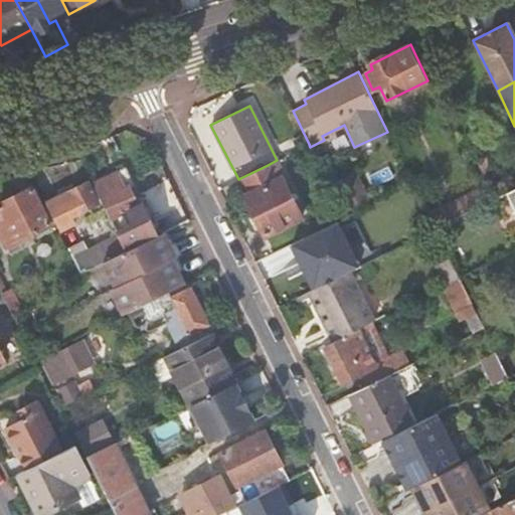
[(285,175),(277,160),(268,165),(276,180),(281,177),(285,175)]
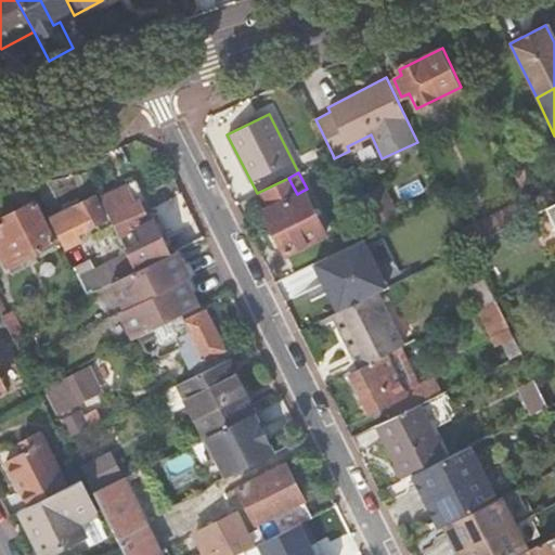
[(297,194),(288,178),(259,192),(268,208),(263,210),(285,254),(324,234),(302,191),(297,194)]
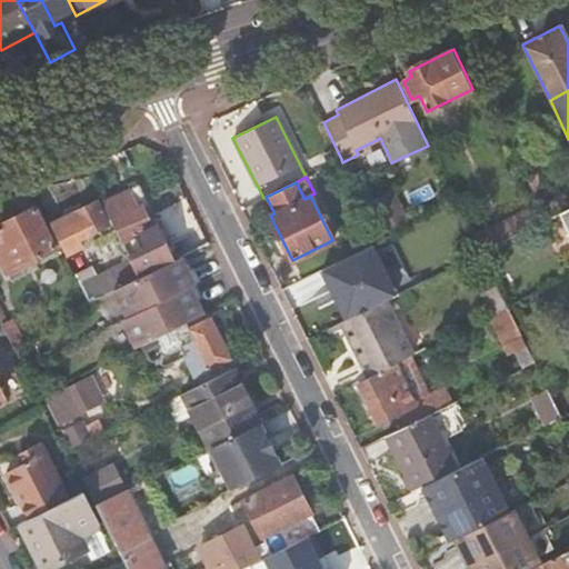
[(128,256),(139,278),(152,271),(140,245),(132,249),(127,239),(152,226),(142,206),(147,205),(138,186),(102,202),(128,256)]
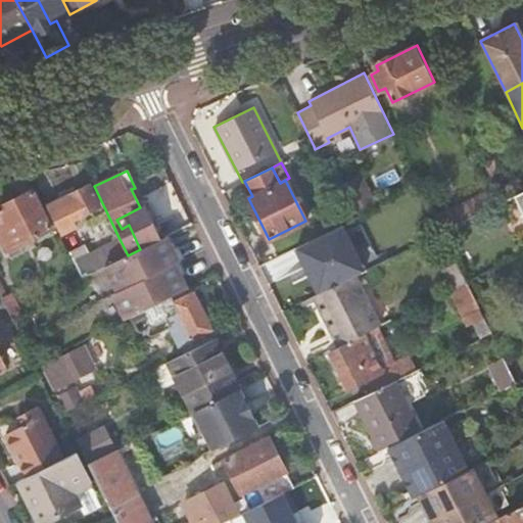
[(361,175),(340,186),(353,212),(375,201),(361,175)]
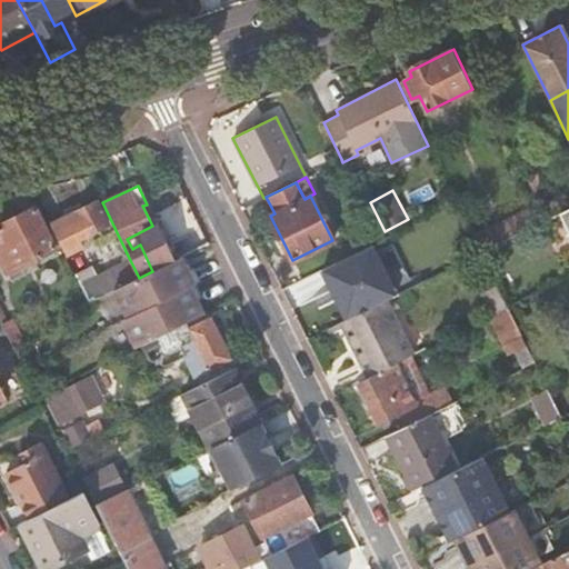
[(66,218),(52,225),(68,255),(82,248),(78,239),(107,225),(97,202),(75,213),(72,208),(62,212),(66,218)]
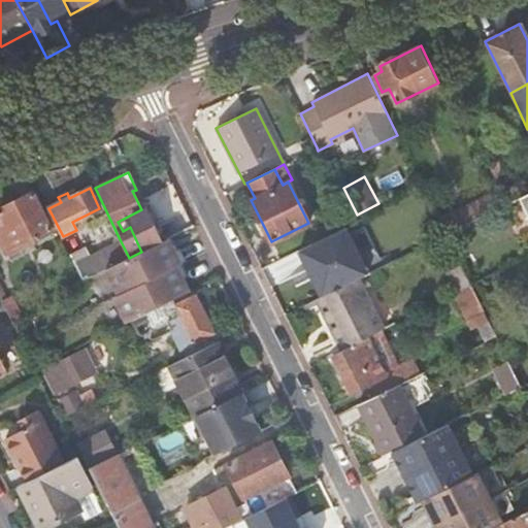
[(32,192),(0,207),(0,218),(5,228),(0,230),(0,239),(6,253),(52,230),(32,192)]
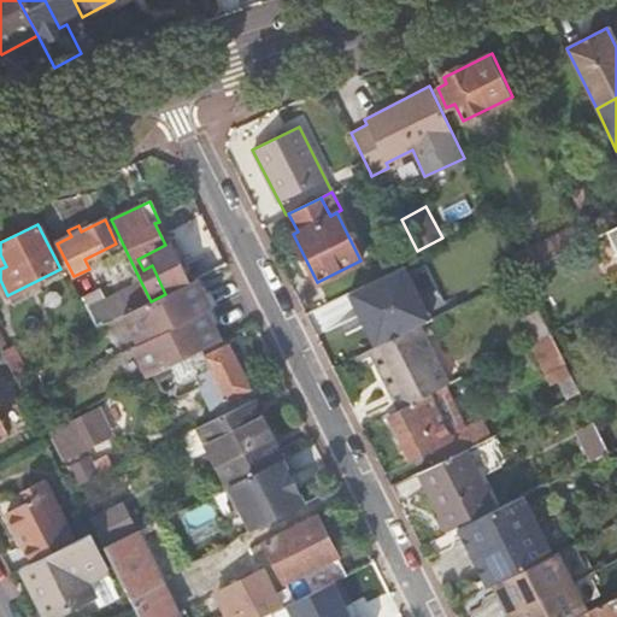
[(616,224),(607,229),(610,235),(598,241),(616,281),(616,224)]
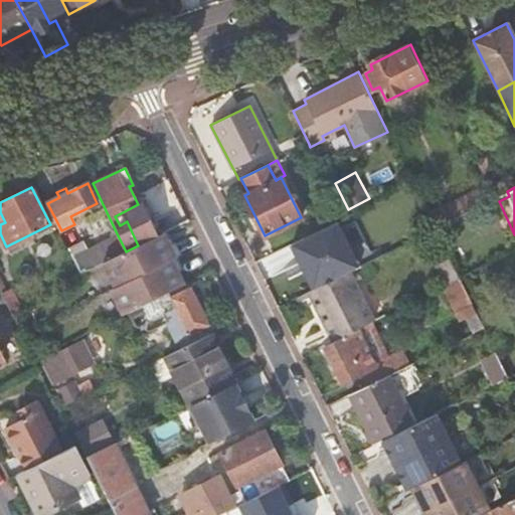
[(336,217),(291,240),(313,285),(359,263),(336,217)]
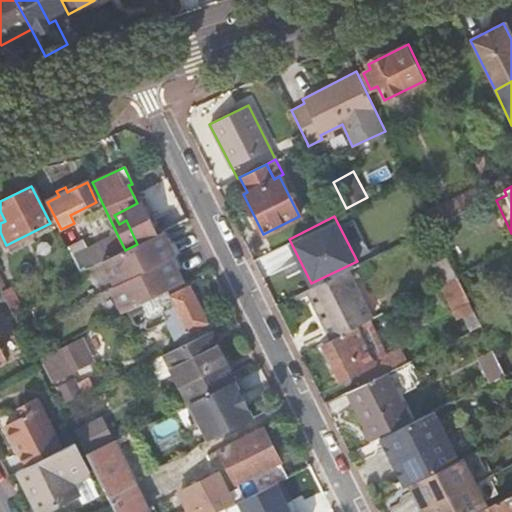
[(83,239),(68,246),(80,272),(103,261),(125,250),(115,230),(111,232),(113,237),(87,249),(83,239)]
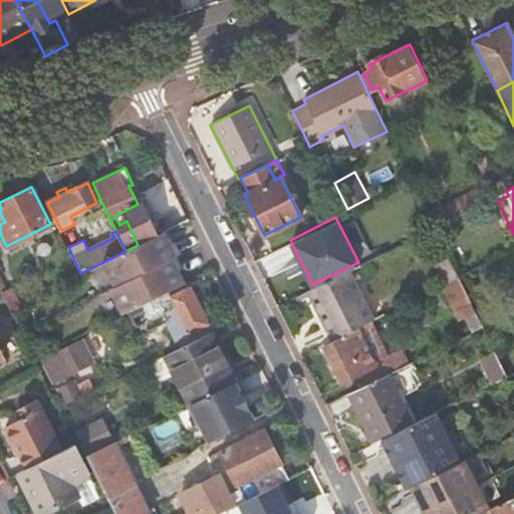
[(166,231),(103,262),(115,286),(173,258),(178,256),(171,243),(166,231)]
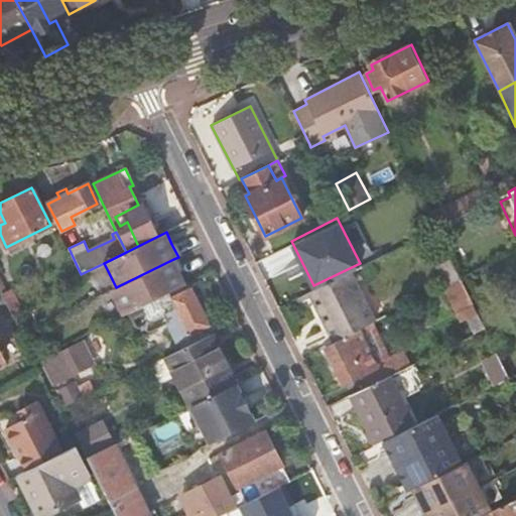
[(176,242),(171,244),(178,257),(182,254),(176,242)]
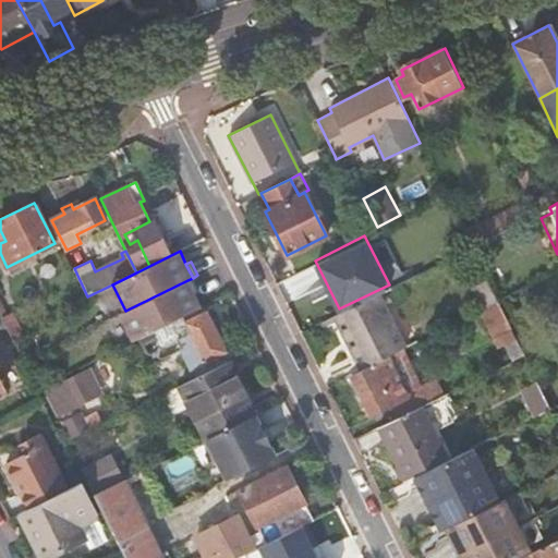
[(193,278),(187,280),(194,293),(199,291),(193,278)]
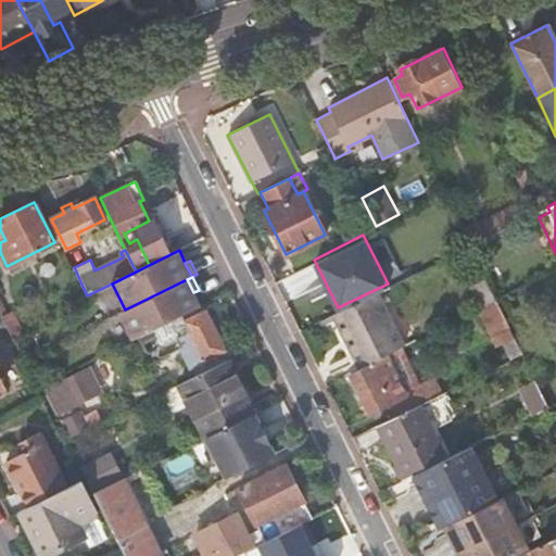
[(119,313),(133,339),(140,336),(182,314),(200,305),(193,292),(187,279),(125,310),(119,313)]
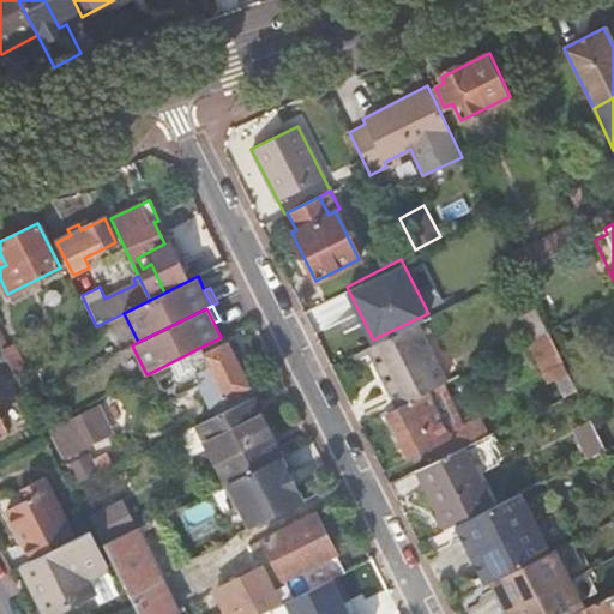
[(374,344),(368,348),(397,407),(426,392),(446,381),(416,323),(415,324),(374,344)]
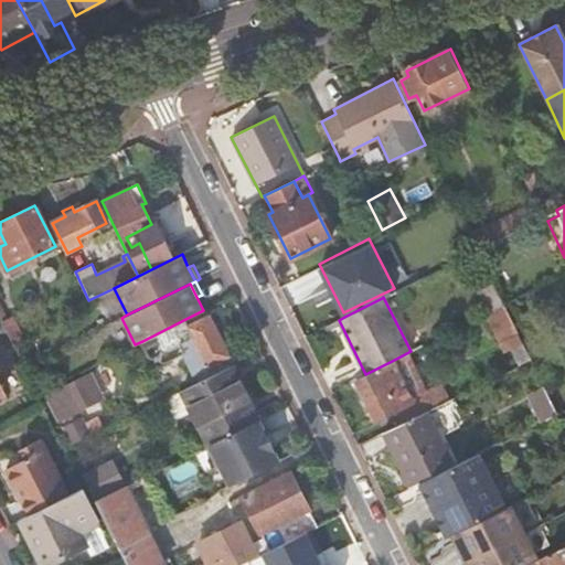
[(230,354),(210,315),(189,324),(185,319),(142,341),(150,356),(164,360),(184,351),(194,372),(230,354)]
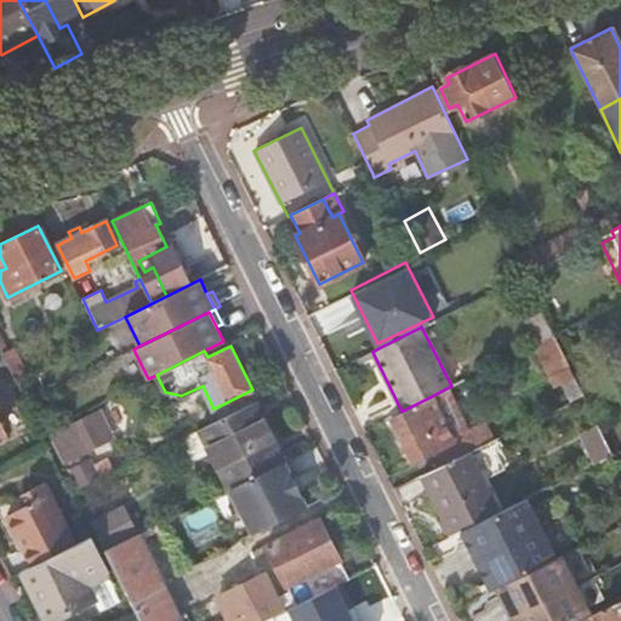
[(402,411),(391,417),(414,462),(446,445),(439,431),(428,436),(422,423),(439,415),(431,397),(402,411)]
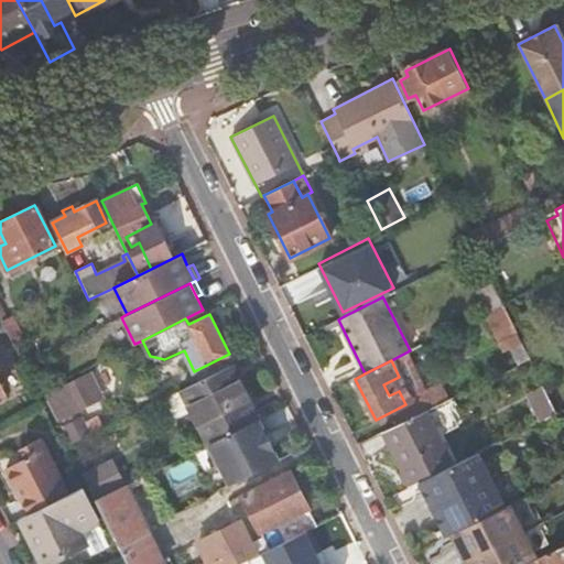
[(259,418),(232,364),(182,388),(209,443),(259,418)]
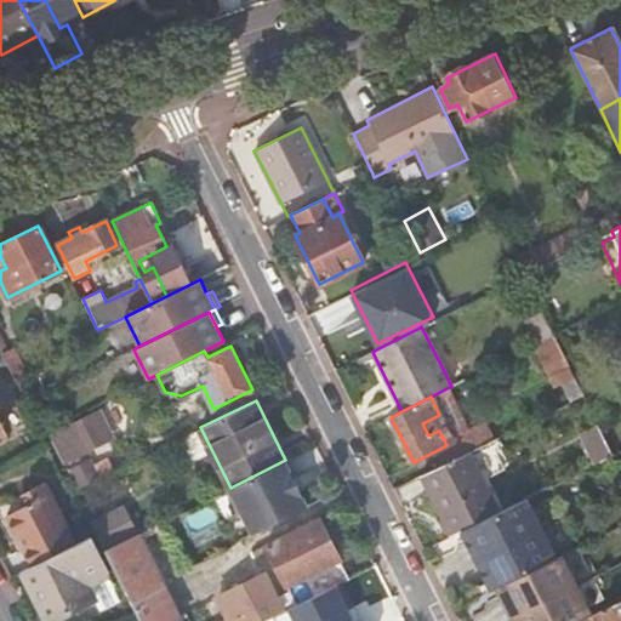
[(98,412),(90,416),(103,444),(112,440),(98,412)]
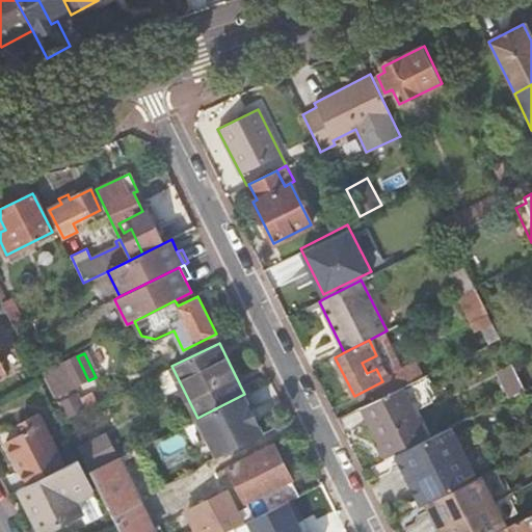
[(77,356),(44,373),(55,396),(88,380),(77,356)]
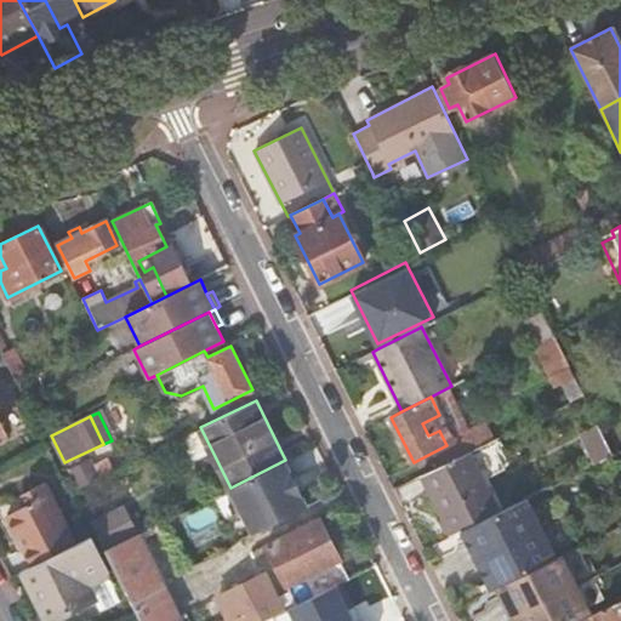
[(468,453),(493,440),(483,421),(453,438),(461,455),(468,453)]
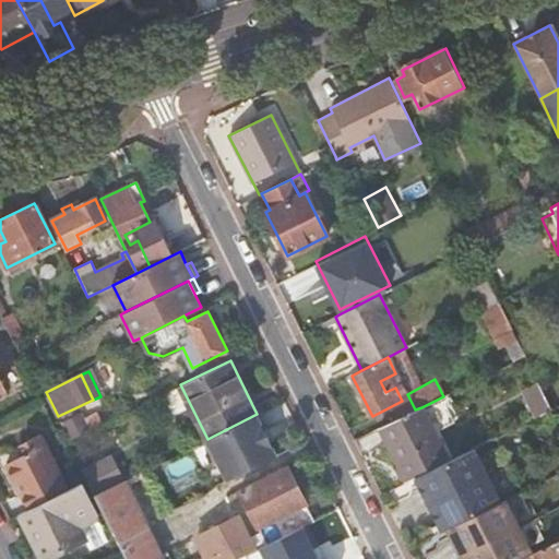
[(415,409),(380,427),(406,482),(415,478),(448,461),(421,407),(415,409)]
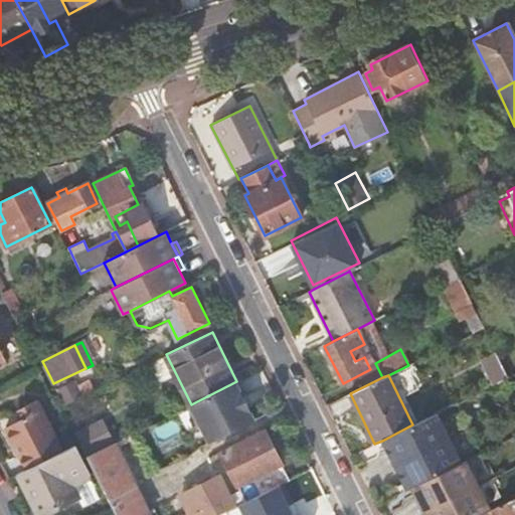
[(59,384),(65,401),(82,396),(75,378),(59,384)]
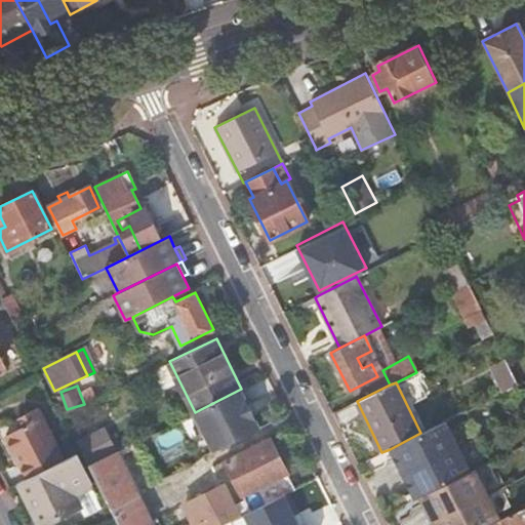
[(259,428),(241,389),(195,412),(214,451),(259,428)]
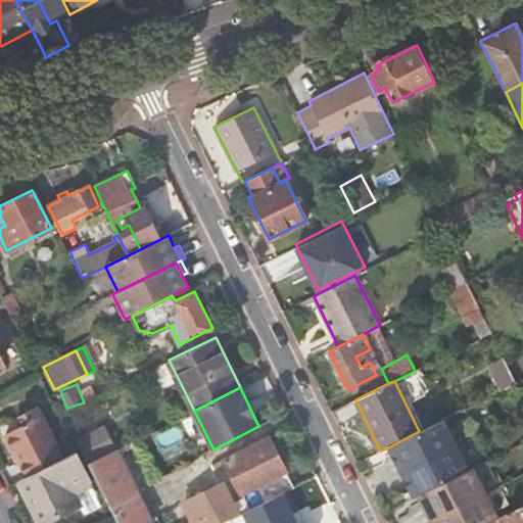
[(0,436),(0,439),(21,480),(57,462),(31,409),(12,417),(16,427),(0,436)]
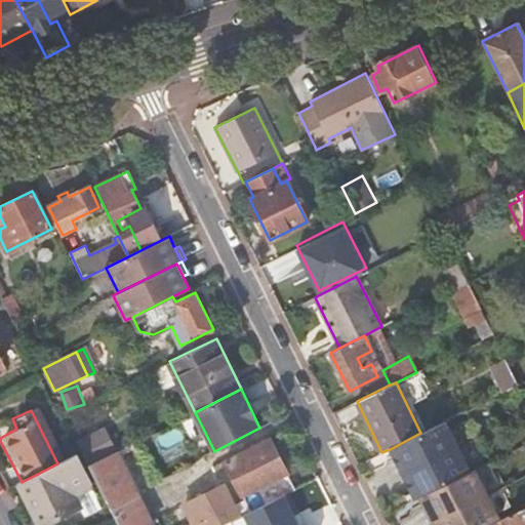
[(470,473),(444,421),(420,433),(390,449),(393,456),(398,454),(415,490),(411,492),(414,499),(419,497),(422,505),(427,502),(437,524),(488,524),(498,520),(474,470),(470,473)]
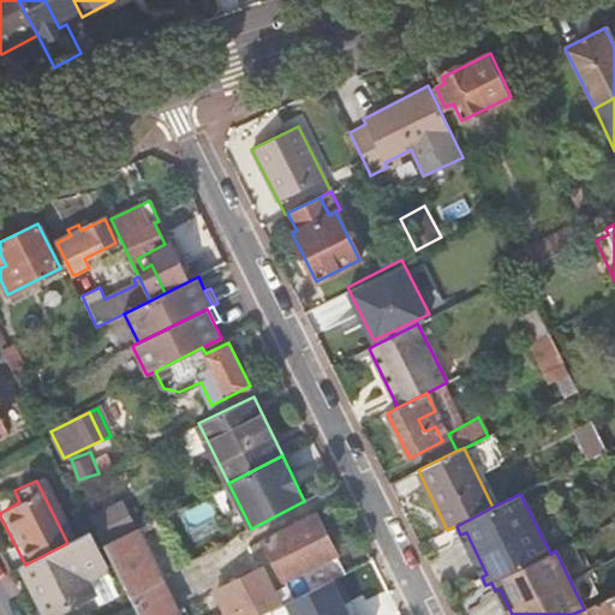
[(288,590),(293,598),(345,573),(315,514),(263,539),(267,544),(288,590)]
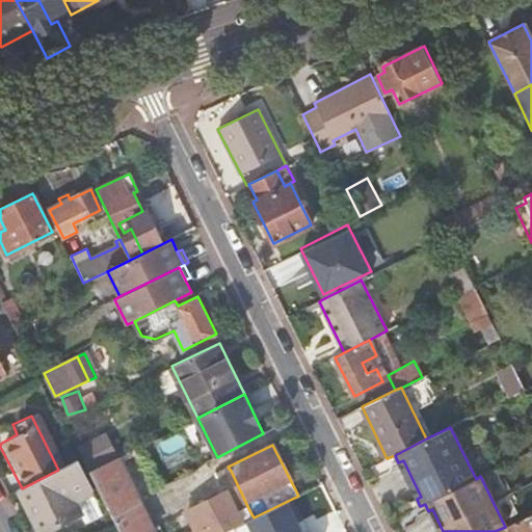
[(121,531),(154,531),(139,503),(116,457),(90,470),(113,515),(121,531)]
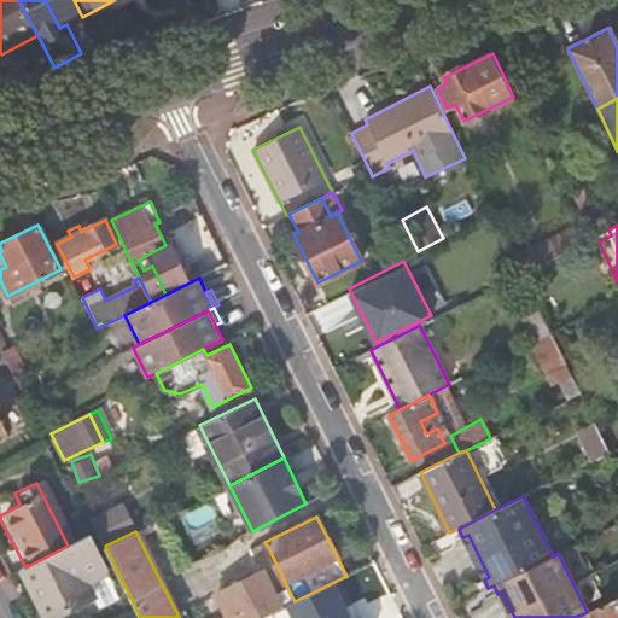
[(25,567),(19,570),(44,617),(64,606),(64,607),(88,595),(74,566),(99,554),(88,535),(68,546),(25,567)]
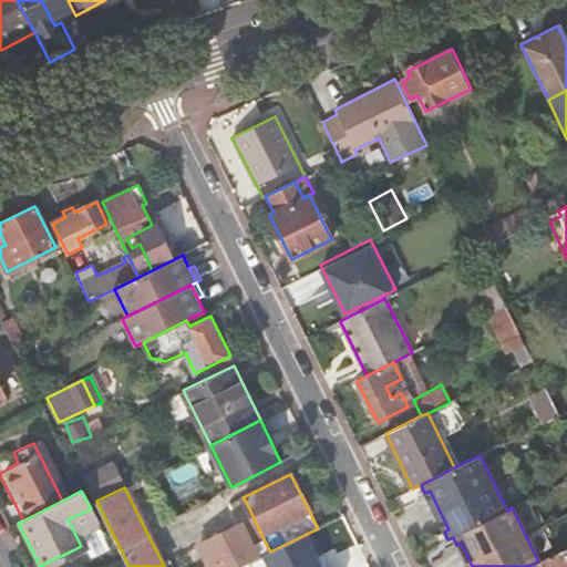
[(227,512),(246,502),(243,497),(224,506),(227,512)]
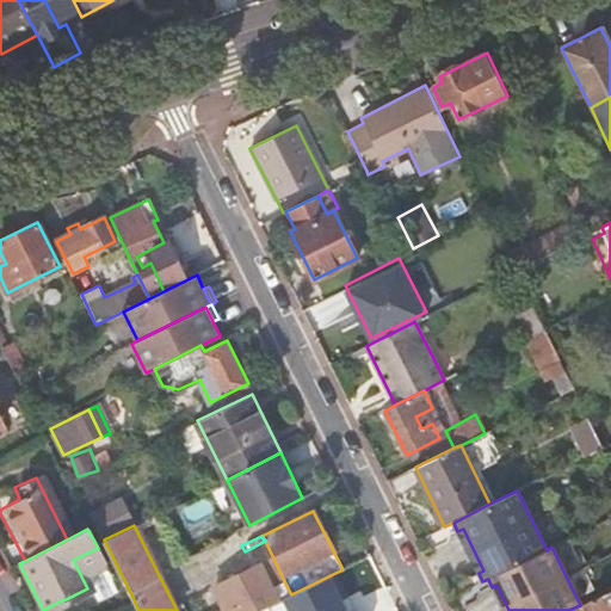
[(220,610),(245,610),(241,603),(272,588),(273,587),(263,563),(214,588),(223,610),(220,610)]
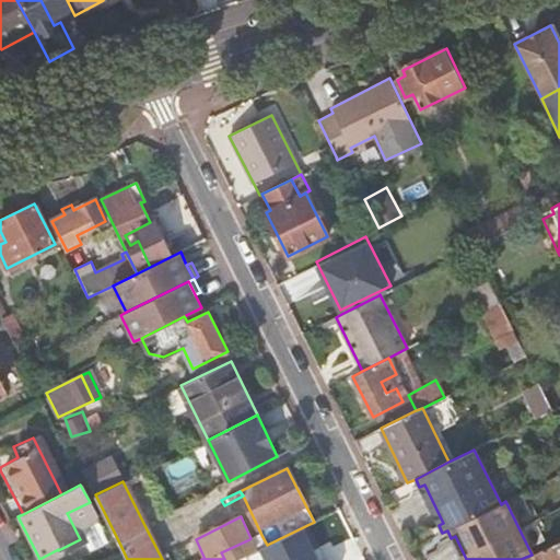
[(221,552),(224,559),(235,559),(255,550),(252,543),(249,539),(221,552)]
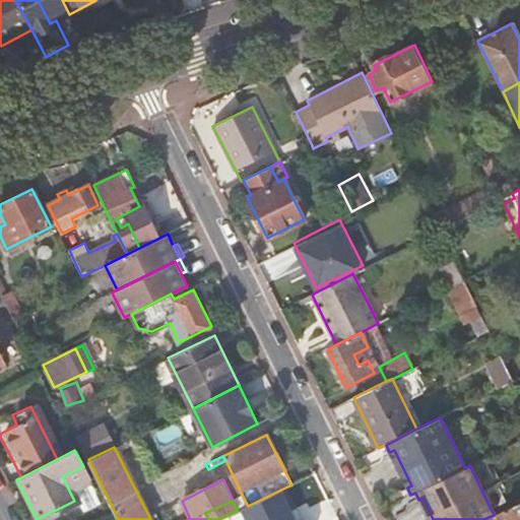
[(519,519),(519,502),(504,510),(508,519),(519,519)]
